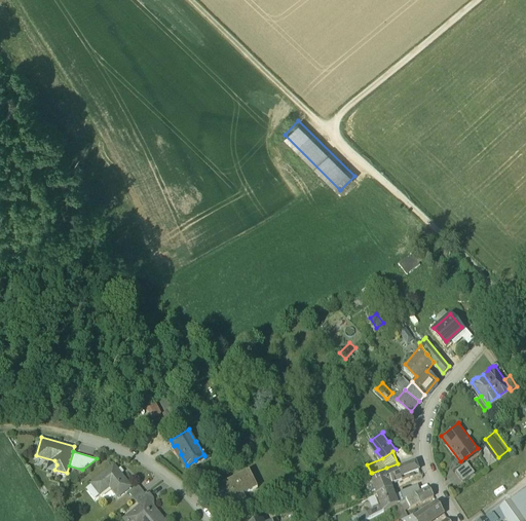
[(416,457),(399,464),(402,472),(419,466),(416,457)]
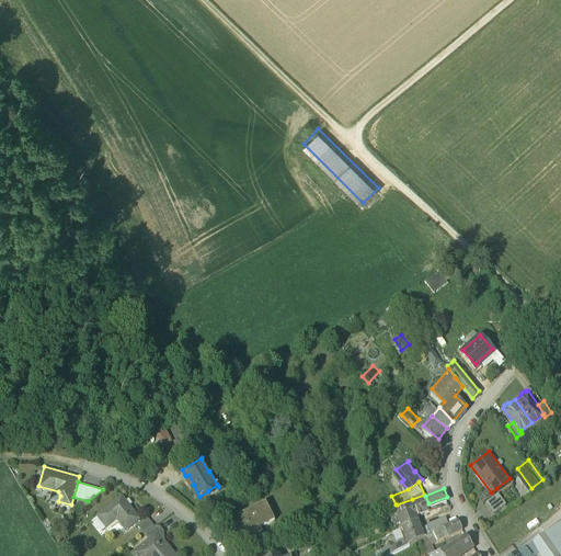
[(506,500),(496,488),(491,492),(483,498),(492,510),(506,500)]
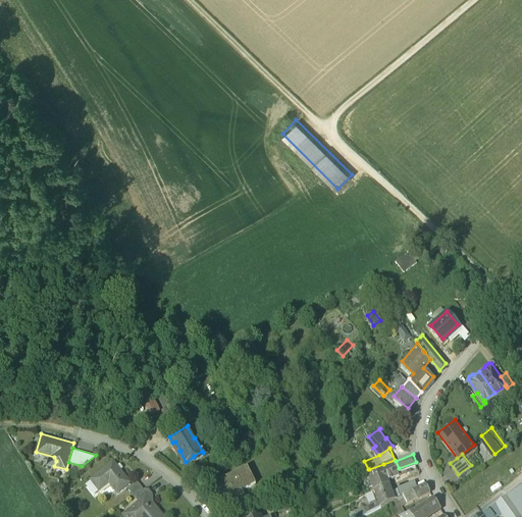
[(129,480),(113,460),(91,477),(97,485),(107,478),(117,489),(129,480)]
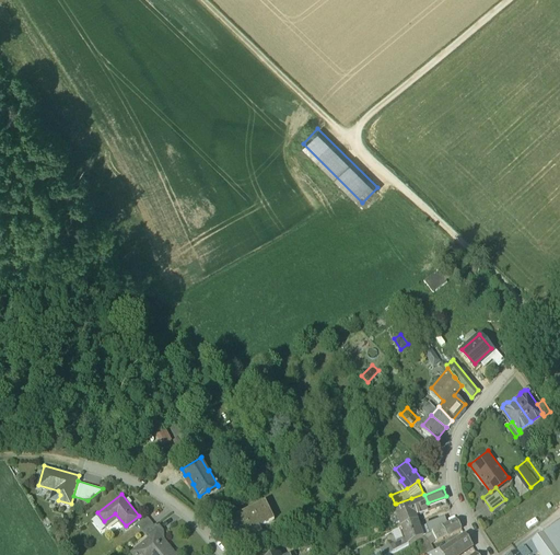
[(424,495),(423,494),(411,498),(416,510),(429,506),(428,503),(424,495)]
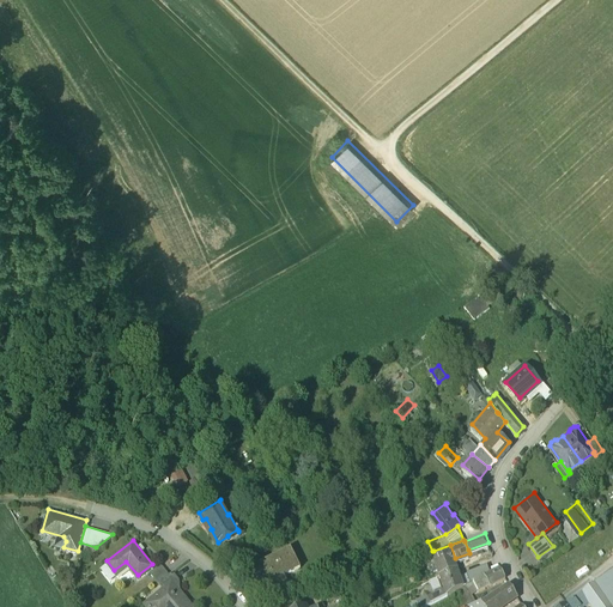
[(258,560),(246,566),(249,575),(261,569),(272,589),(280,584),(281,587),(291,586),(285,572),(298,565),(289,545),(258,560)]
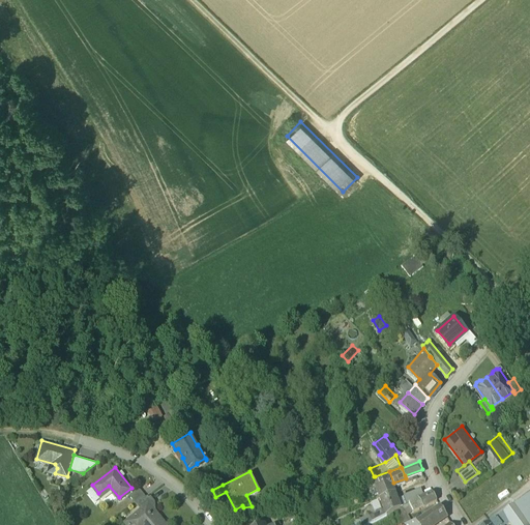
[(389,471),(375,476),(381,494),(395,488),(393,483),(389,471)]
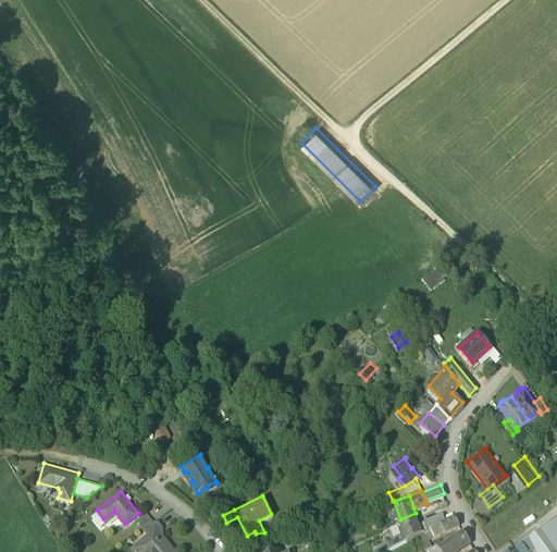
[(219,508),(223,515),(234,510),(231,503),(219,508)]
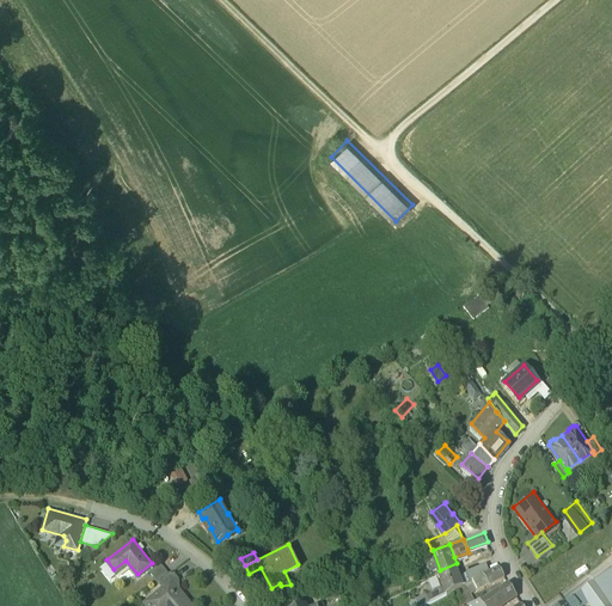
[(150,568),(158,580),(170,570),(161,558),(150,568)]
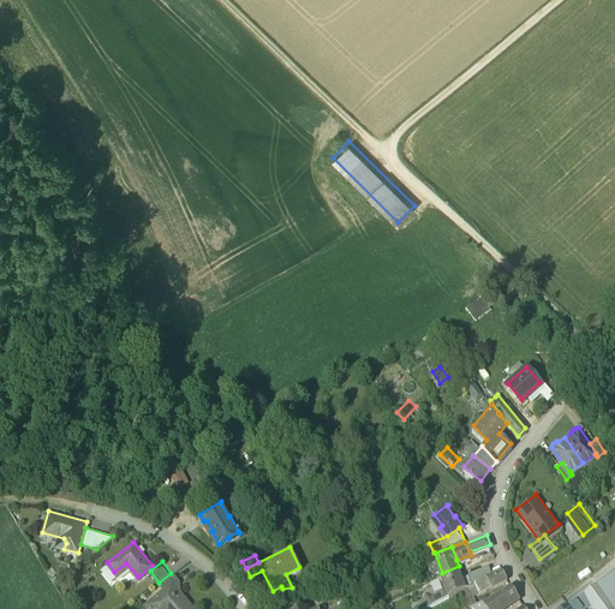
[(459,566),(442,573),(447,584),(449,591),(455,589),(466,584),(459,566)]
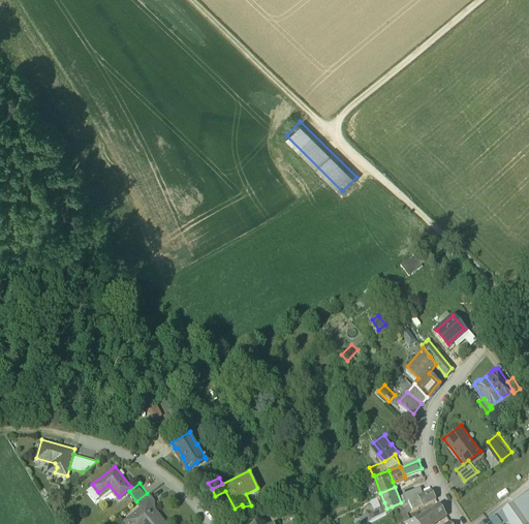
[(431,488),(410,498),(412,502),(419,498),(422,501),(436,495),(431,488)]
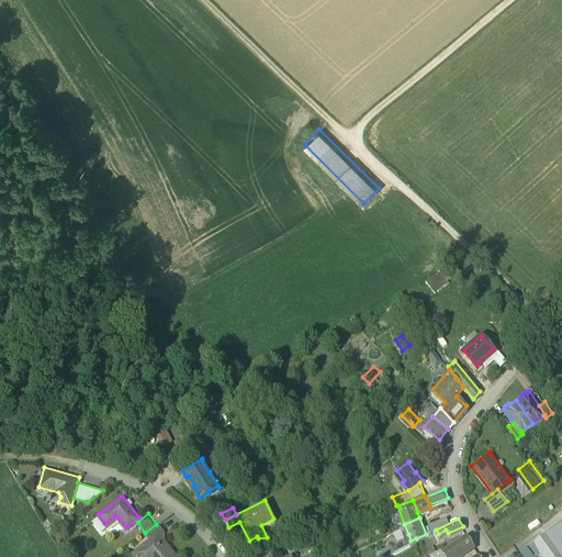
[(561,519),(544,532),(561,556),(561,555),(561,519)]
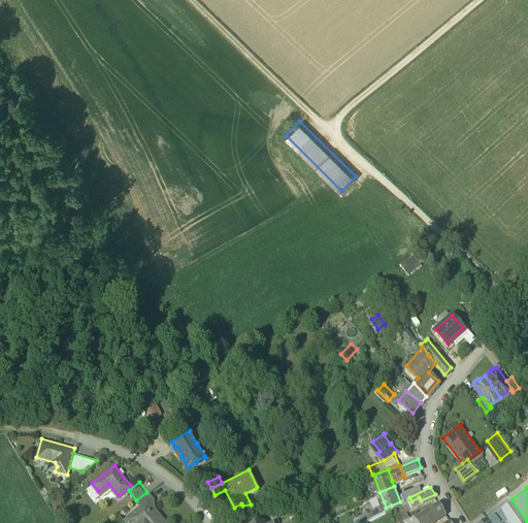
[(146,492),(136,500),(140,505),(141,507),(149,500),(152,498),(146,492)]
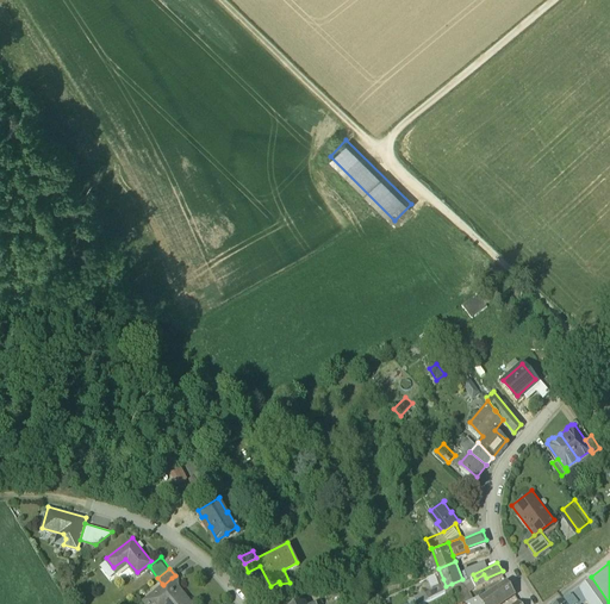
[(462,579),(452,584),(462,603),(467,602),(466,599),(479,593),(468,576),(462,579)]
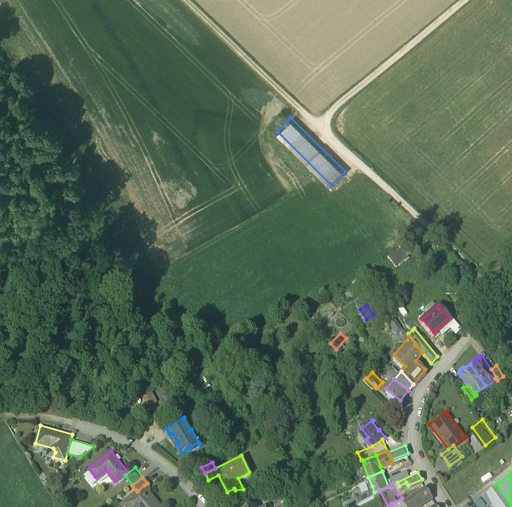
[(509,506),(511,506),(496,484),(487,491),(497,506),(509,506)]
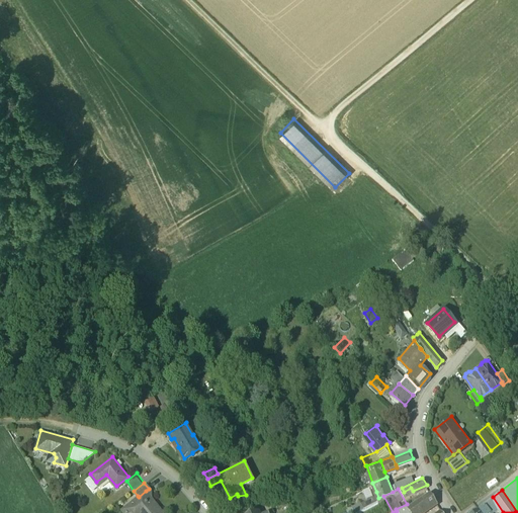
[(151,498),(146,491),(139,497),(138,496),(123,507),(127,512),(140,512),(141,512),(163,512),(156,503),(154,504),(150,499),(151,498)]
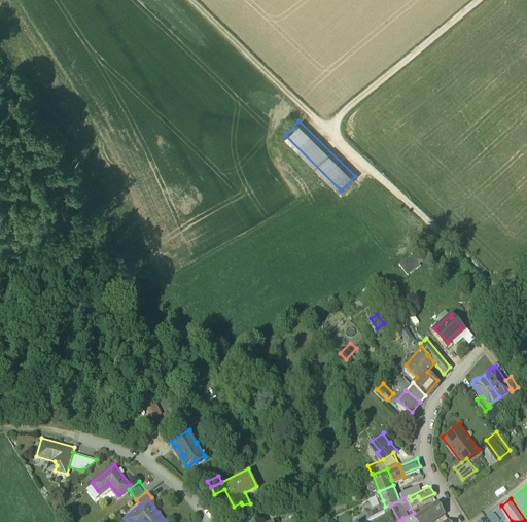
[(437,499),(425,509),(425,510),(415,515),(417,520),(418,520),(418,521),(424,521),(444,510),(437,499)]
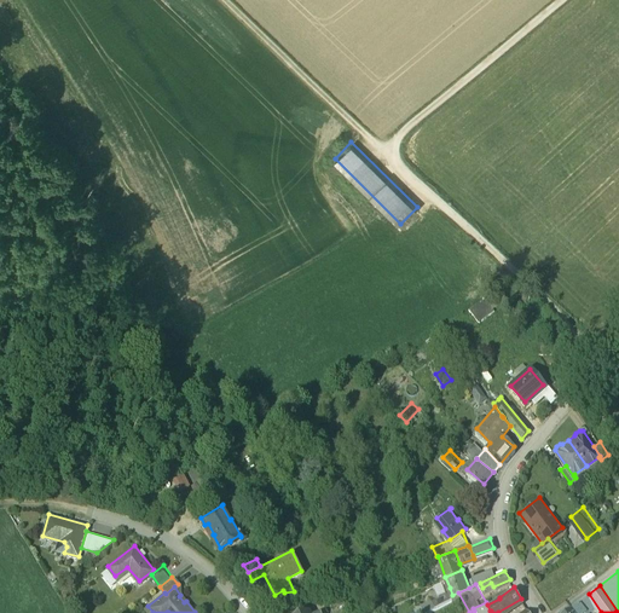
[(424,609),(452,595),(450,588),(421,601),(424,609)]
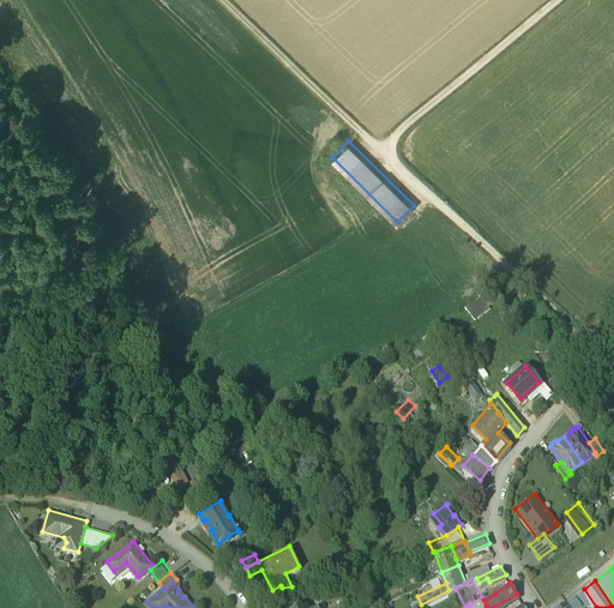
[(575,596),(558,607),(579,607),(582,607),(575,596)]
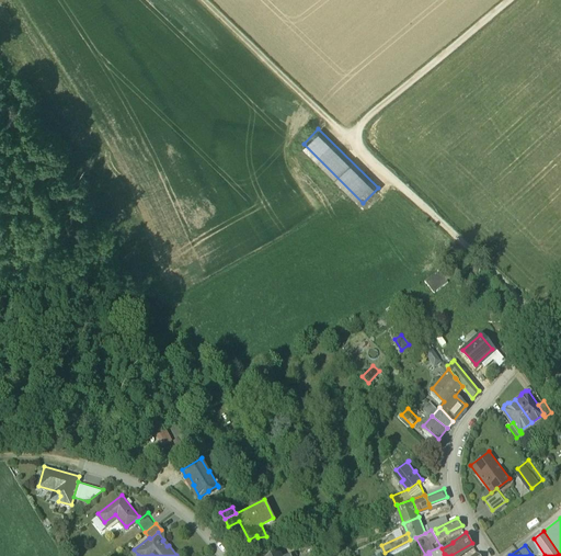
[(441,546),(428,552),(430,554),(431,555),(439,555),(444,554),(442,548),(441,546)]
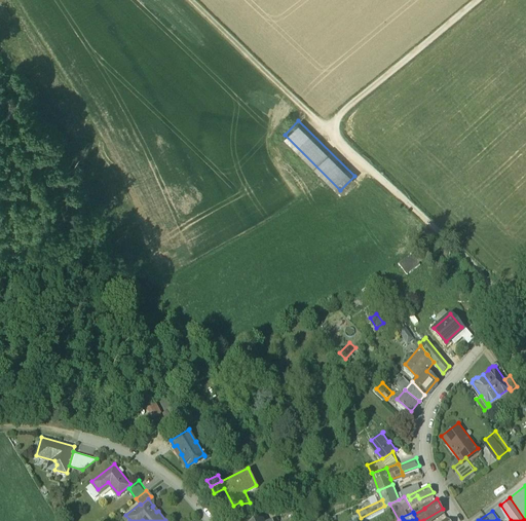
All buildings are outlined.
